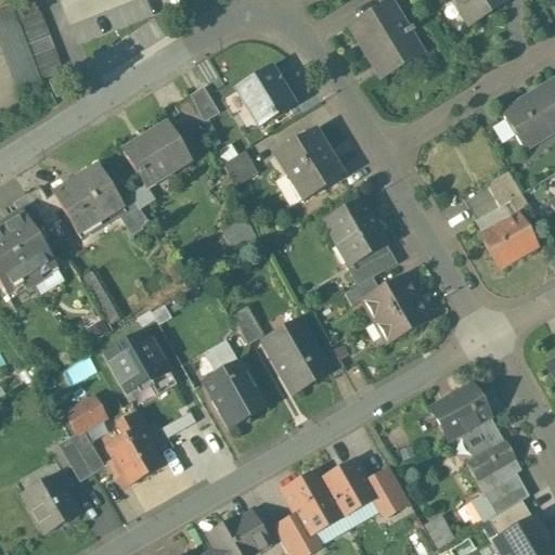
[(129,0),(124,0),(105,7),(102,0),(77,0),(101,68),(127,61),(119,40),(141,33),(129,0)]
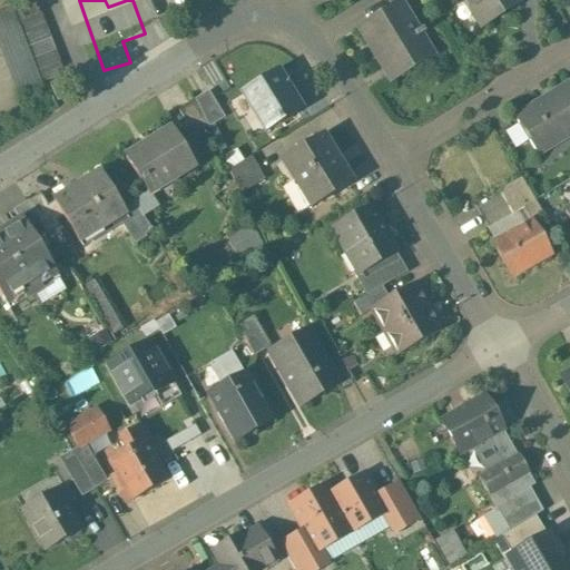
[(451,0),(452,1),(454,0),(462,0),(479,28),(522,1),(520,0),(519,0),(451,0)]
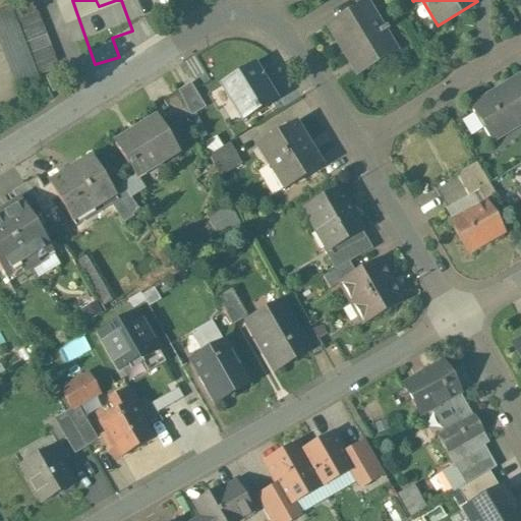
[(32,1),(0,13),(0,44),(16,84),(58,67),(32,1)]
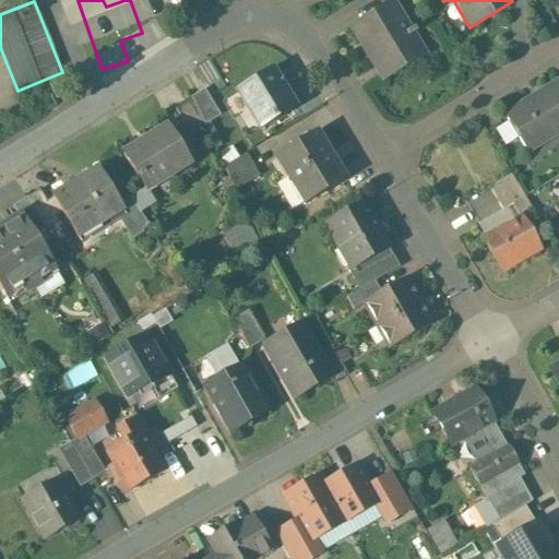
[(382,7),(351,25),(382,80),(419,58),(407,38),(416,34),(414,30),(408,32),(392,3),(391,2),(382,7)]
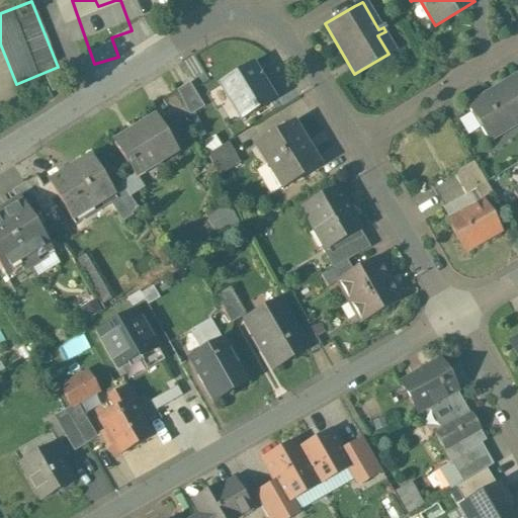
[(252,65),(220,84),(231,102),(233,100),(243,116),(241,118),(242,119),(273,100),(252,65)]
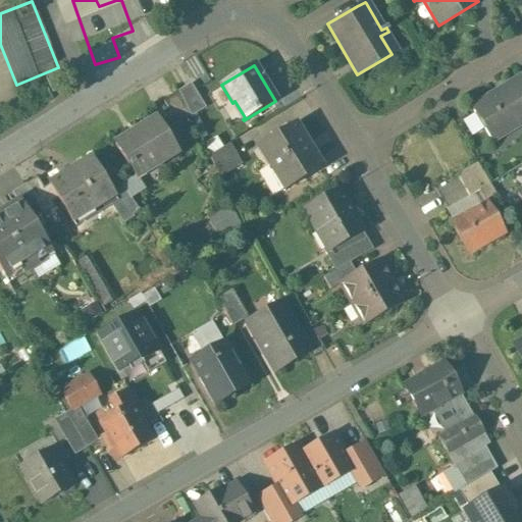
[(521,73),(503,85),(504,88),(471,107),(491,141),(521,122),(521,73)]
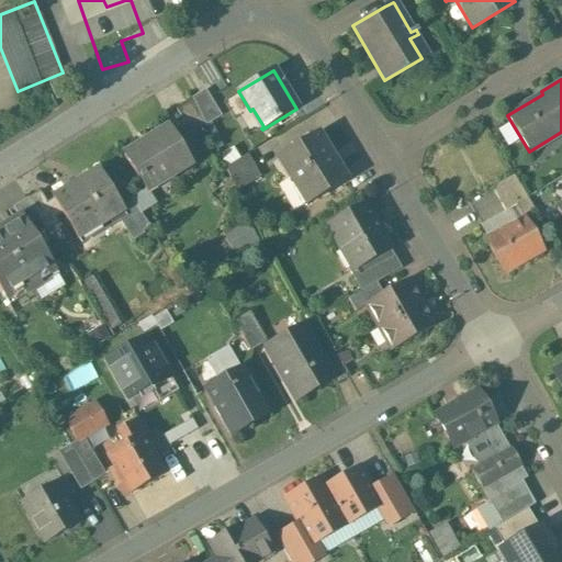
[(205,90),(191,98),(205,126),(221,116),(205,90)]
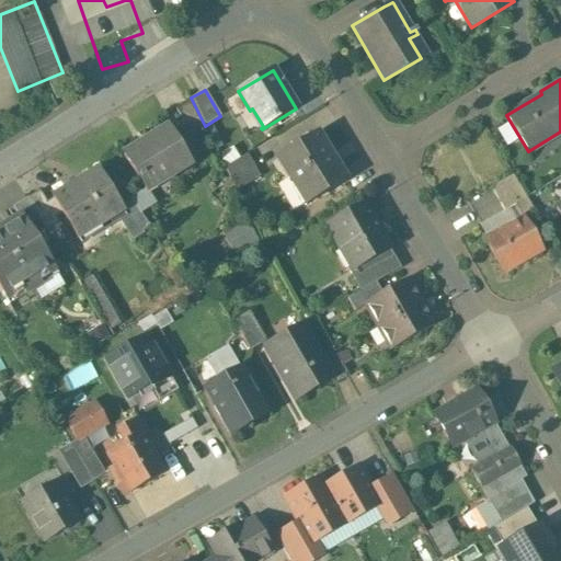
[(165,126),(122,155),(144,190),(145,190),(146,190),(172,173),(173,174),(190,164),(165,126)]
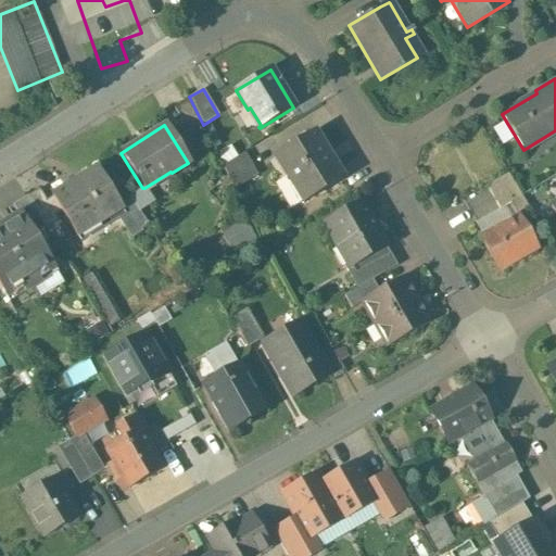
[(313,131),(275,155),(303,202),(342,179),(313,131)]
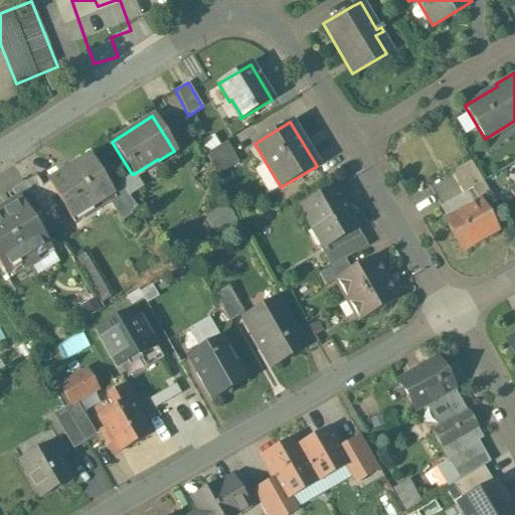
[(226,141),(206,153),(216,175),(238,162),(226,141)]
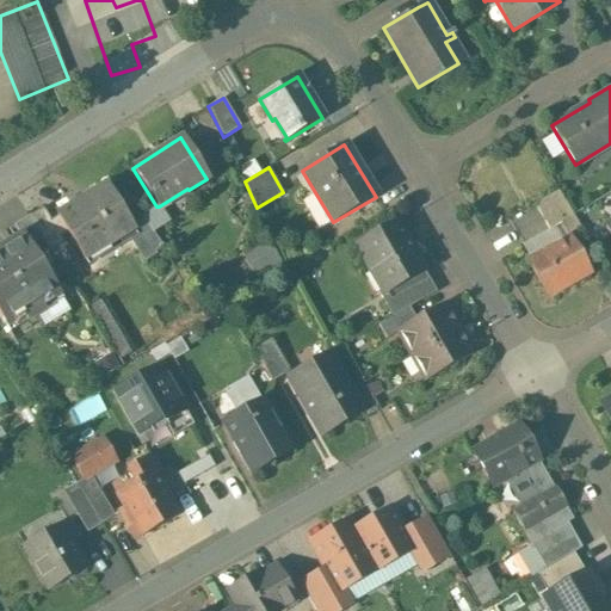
[(105,185),(56,216),(85,260),(130,232),(134,230),(129,223),(105,185)]
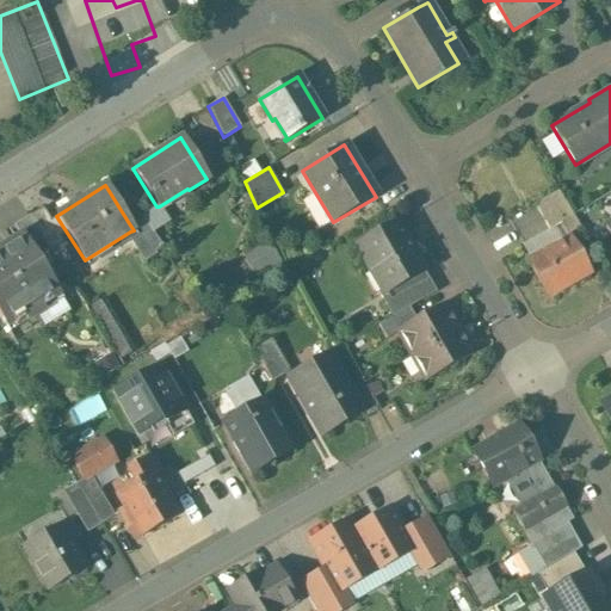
[(559,190),(534,204),(542,218),(567,204),(559,190)]
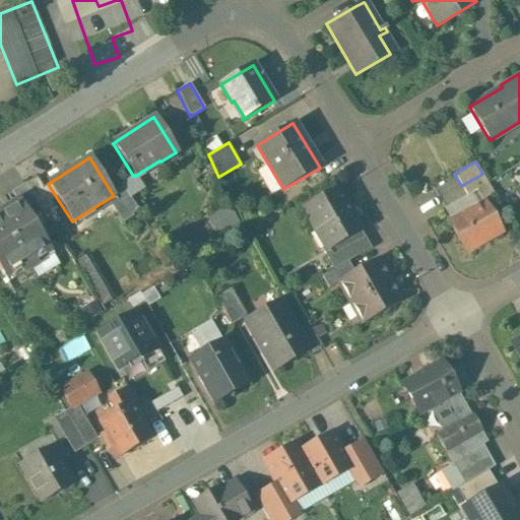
[(482,174),(461,186),(474,208),(484,202),(485,203),(495,196),(482,174)]
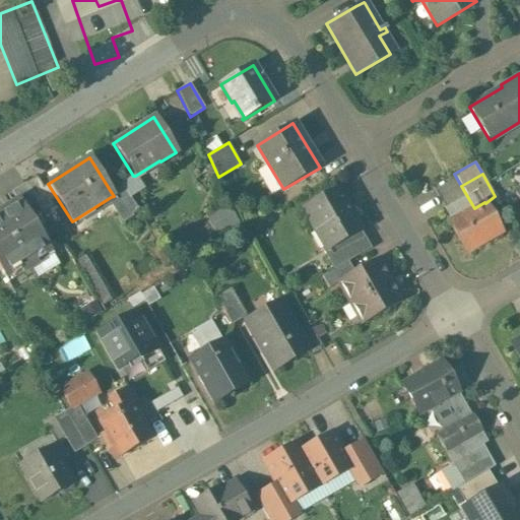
[(133,176),(120,184),(129,197),(143,188),(135,176),(134,176),(133,176)]
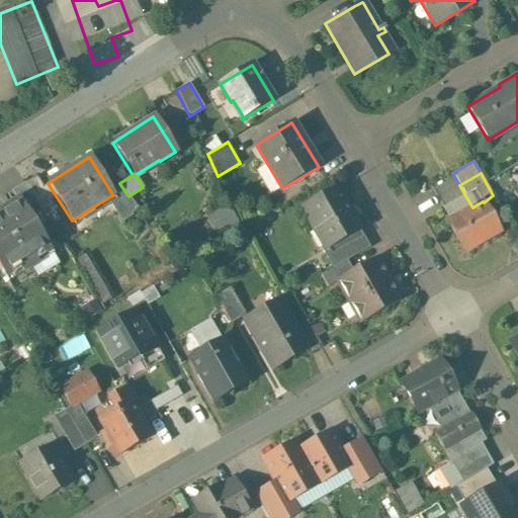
[(55,204),(36,176),(24,183),(41,212),(55,204)]
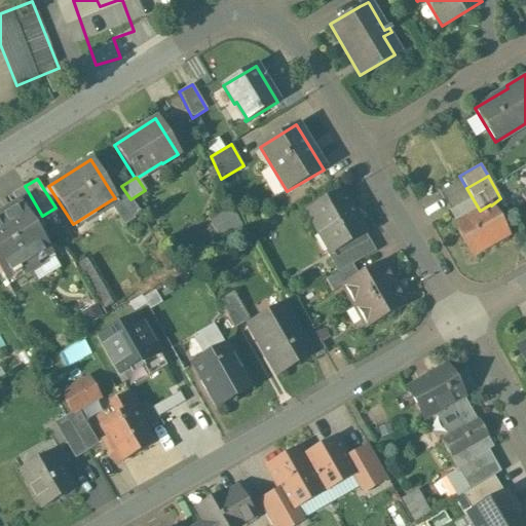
[(42,216),(25,186),(12,193),(20,204),(21,203),(32,222),(42,216)]
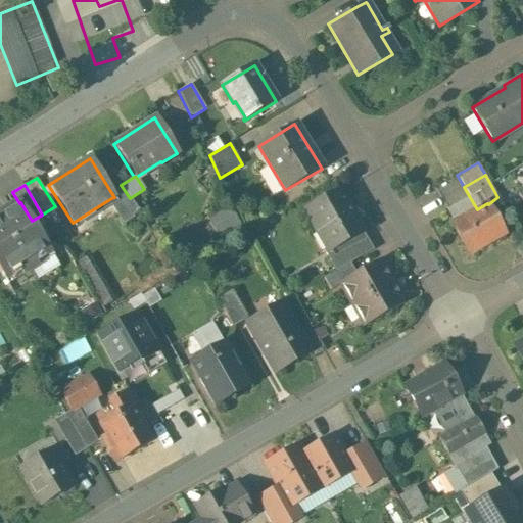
[(130,198),(121,185),(110,191),(114,197),(111,198),(125,220),(138,211),(130,198)]
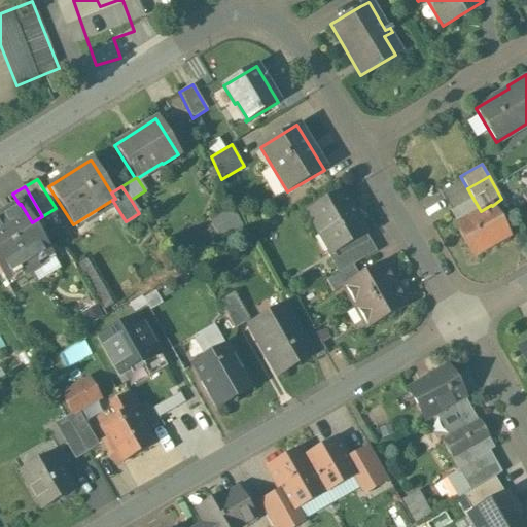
[(343,192),(309,212),(330,250),(330,251),(355,238),(365,232),(343,192)]
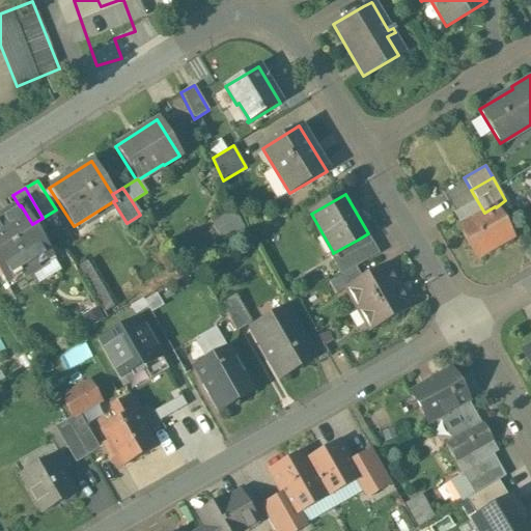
[(20,206),(0,218),(0,277),(4,284),(20,275),(23,281),(40,271),(36,264),(51,255),(32,224),(21,205),(20,206)]
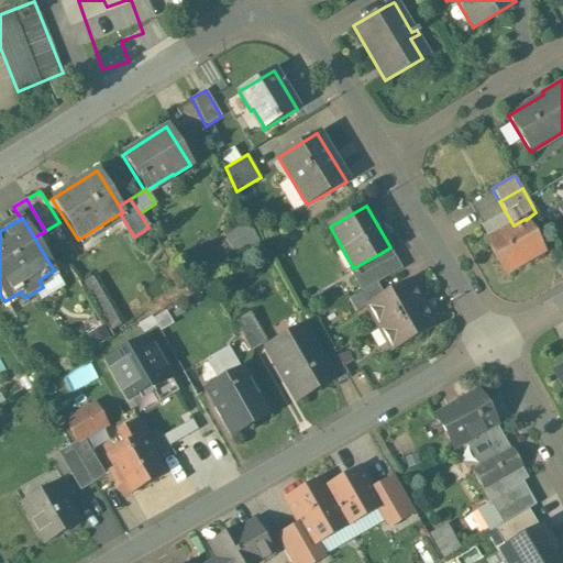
[(514,225),(486,241),(505,274),(543,252),(526,220),(525,219),(514,225)]
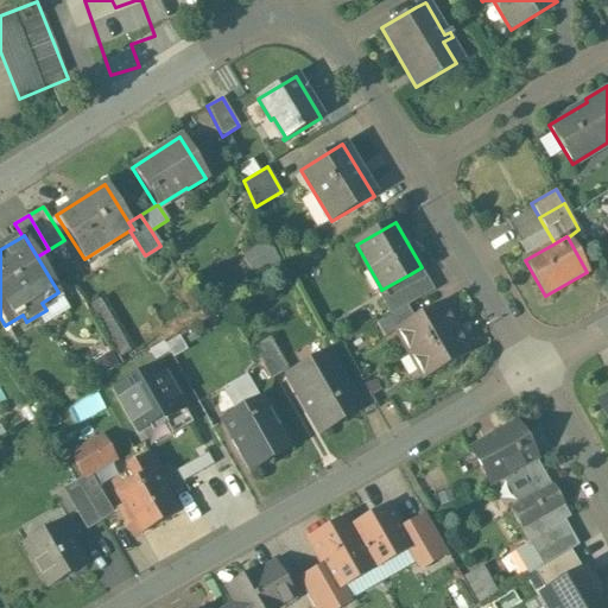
[(258,270),(282,260),(274,240),(249,249),(258,270)]
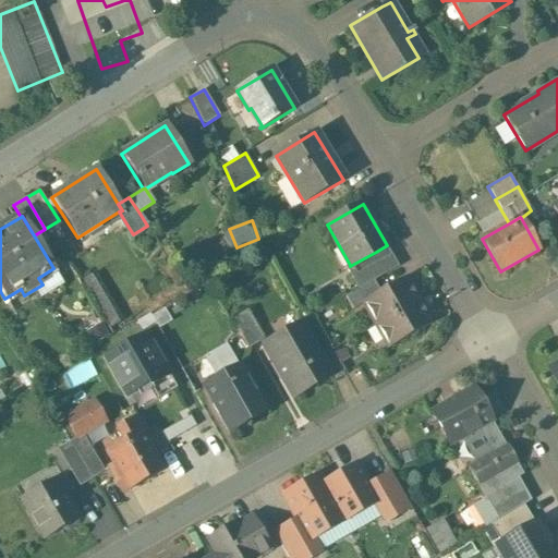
[(376,252),(350,266),(350,265),(347,266),(359,289),(373,281),(388,273),(376,252)]
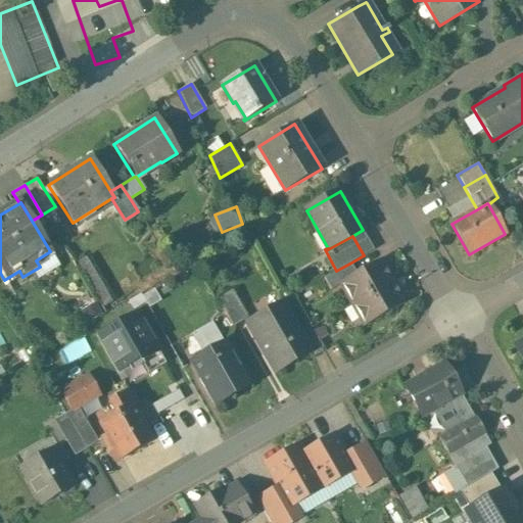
[(355,274),(339,283),(339,284),(351,304),(391,282),(379,260),(355,274)]
